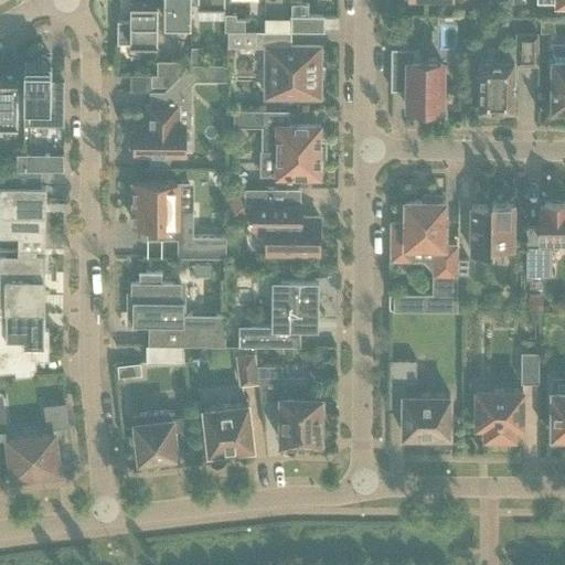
[(130,0),(130,20),(119,20),(117,20),(117,43),(157,43),(157,0),(130,0)]
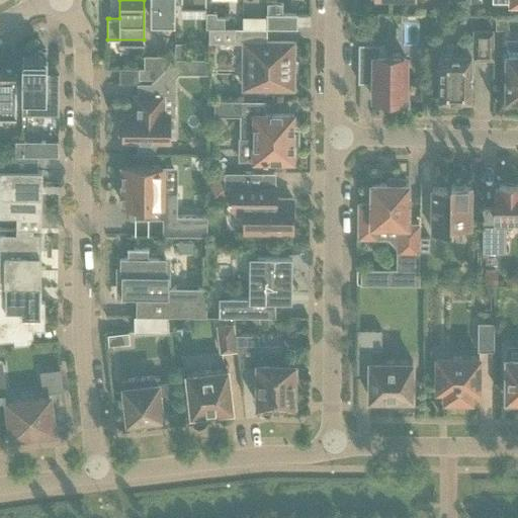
[(150,0),(151,19),(154,19),(154,23),(172,24),(172,19),(175,19),(175,0),(150,0)]
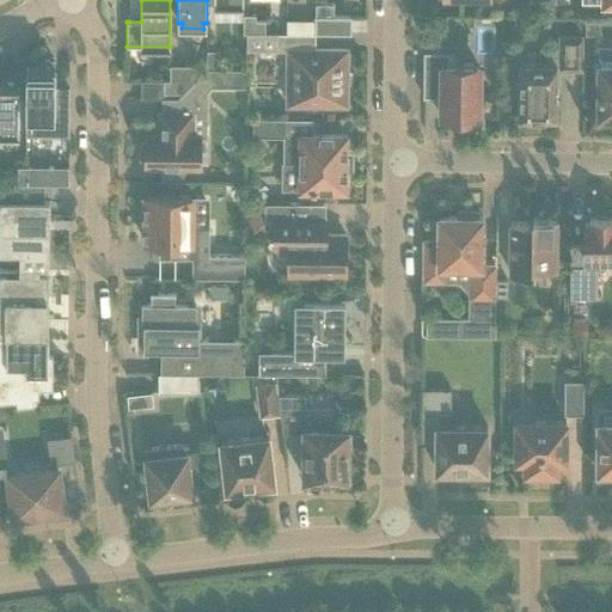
[(329,17),(329,5),(316,4),(316,17),(329,17)]
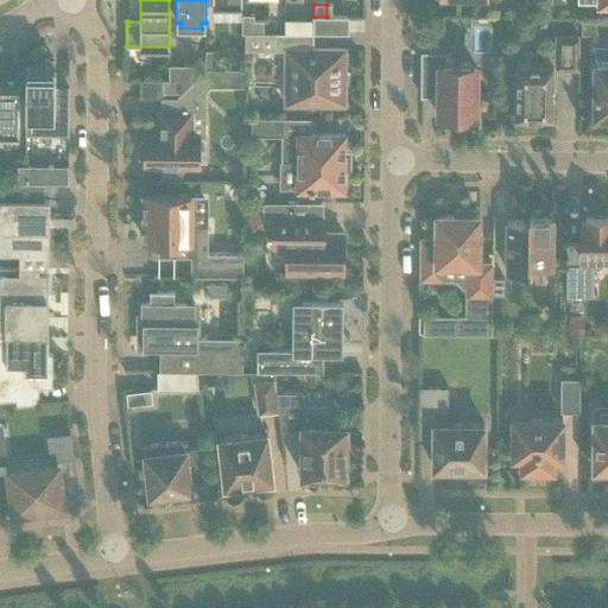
[(254,20),(254,16),(242,16),(242,33),(264,33),(264,20),(254,20)]
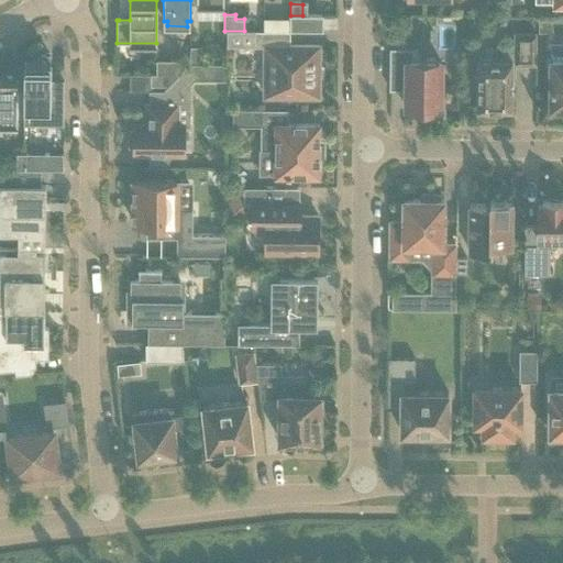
[(302,15),(290,15),(289,15),(289,31),(290,31),(323,32),(323,15),(302,15)]
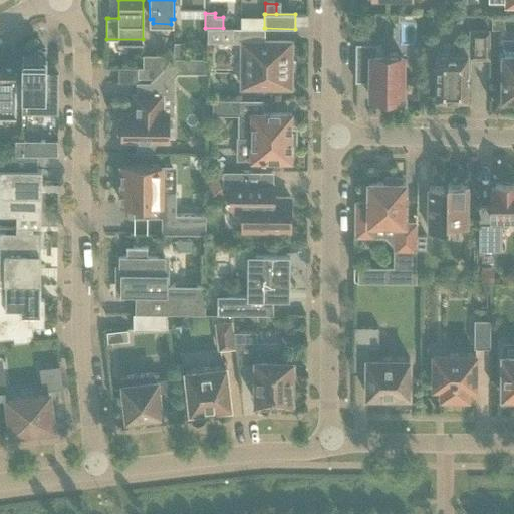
[(264,28),(223,28),(207,28),(207,43),(242,43),(242,88),(291,88),(291,42),(265,42),(265,28),(264,28)]
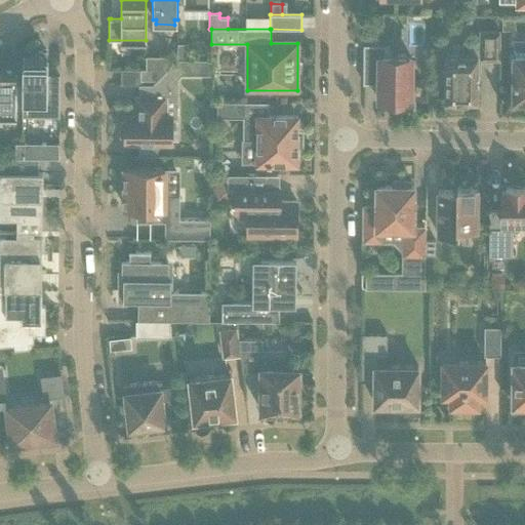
[(499,59),(499,31),(480,31),(480,42),(470,42),(470,55),(445,55),(445,101),(450,101),(450,105),(463,105),(463,101),(477,101),(477,71),(481,71),(481,59),(499,59)]
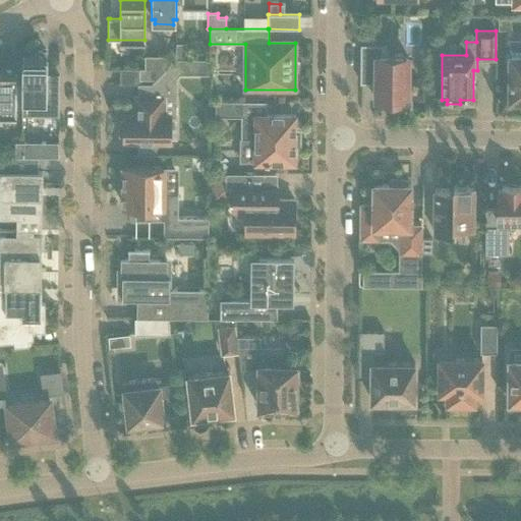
[(186,59),(186,44),(176,44),(176,59),(186,59)]
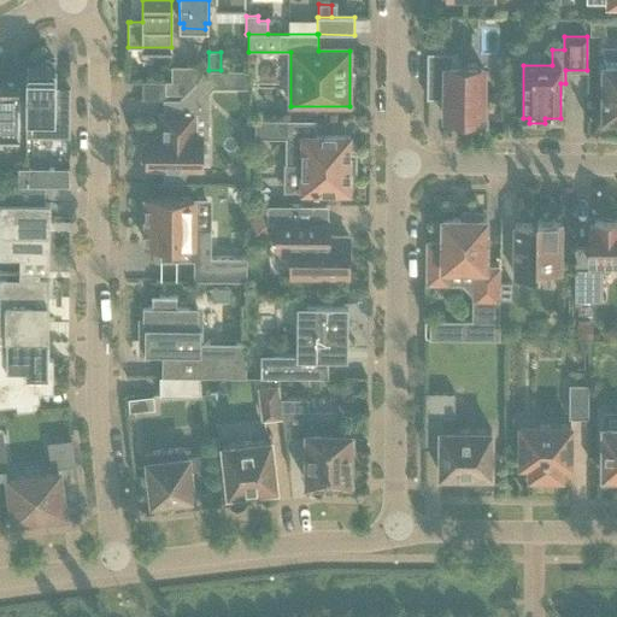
[(453,65),(453,52),(427,52),(427,99),(444,99),(444,118),(463,118),(463,122),(480,122),(480,118),(485,118),(485,94),(481,94),(481,65),(453,65)]
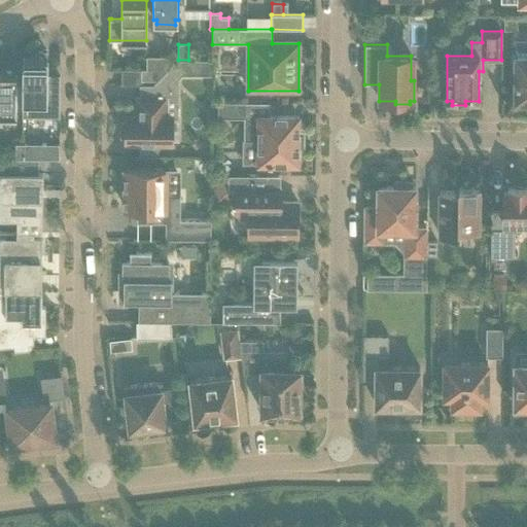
[(526,55),(515,56),(515,102),(519,102),(519,106),(526,106),(526,55)]
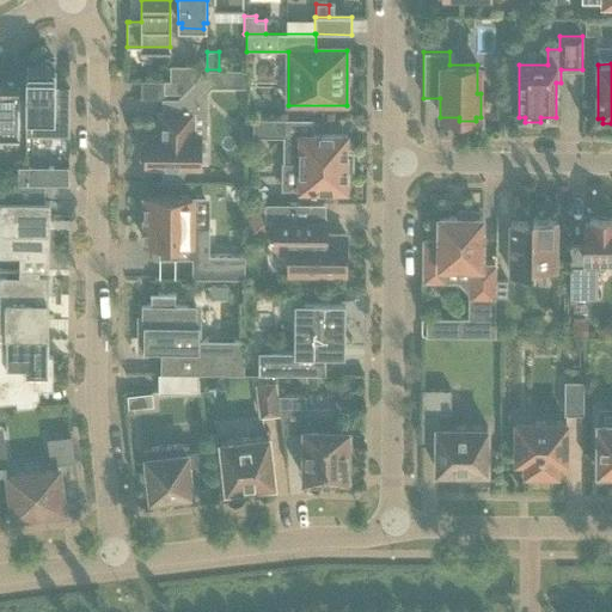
[(26,116),(26,135),(69,135),(69,86),(55,86),(55,68),(54,68),(54,65),(43,65),(43,68),(26,68),(26,116)]
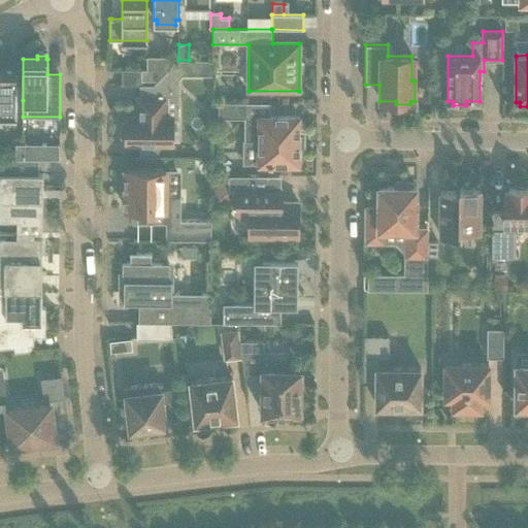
[(188,70),(178,60),(157,81),(167,91),(188,70)]
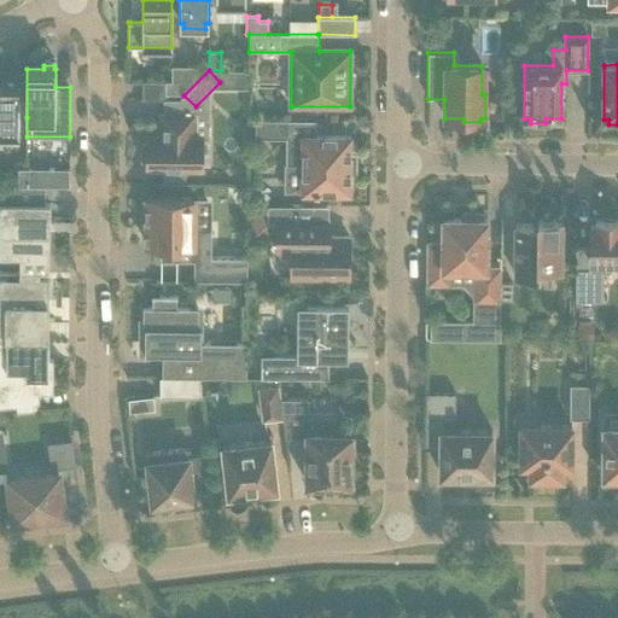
[(179,94),(179,81),(143,81),(143,99),(165,99),(165,94),(179,94)]
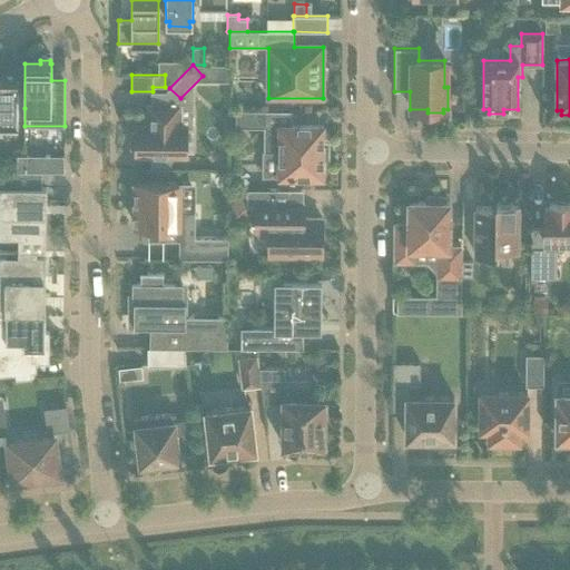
[(17,81),(17,78),(7,78),(7,81),(0,80),(0,125),(18,126),(18,81),(17,81)]
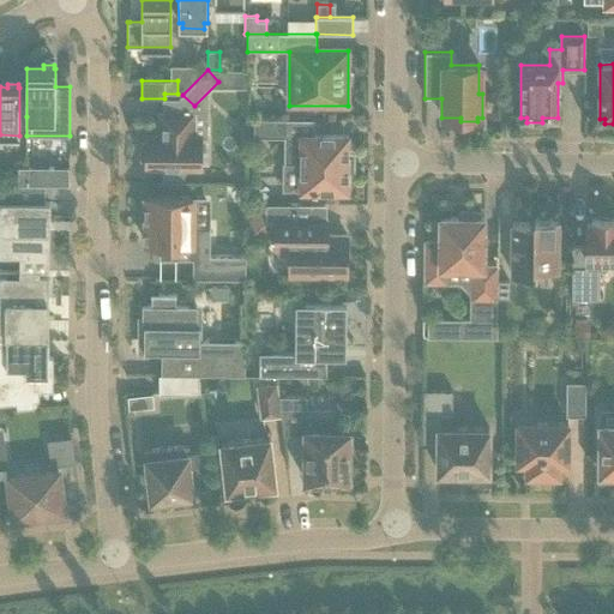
[(193,136),(193,113),(160,113),(160,134),(146,134),(146,143),(140,143),(140,161),(146,161),(145,168),(200,169),(202,136),(193,136)]
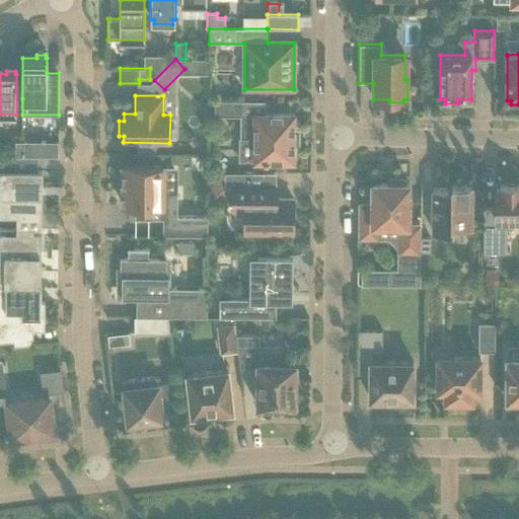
[(241,117),(241,100),(215,100),(215,116),(241,117)]
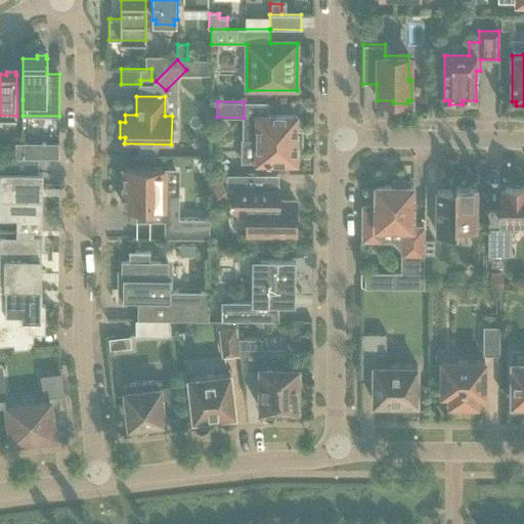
[(296,132),(297,116),(257,116),(257,122),(243,122),(243,139),(257,139),(257,163),(266,163),(266,165),(287,165),(287,163),(296,163),(296,146),(300,146),(300,132),(296,132)]
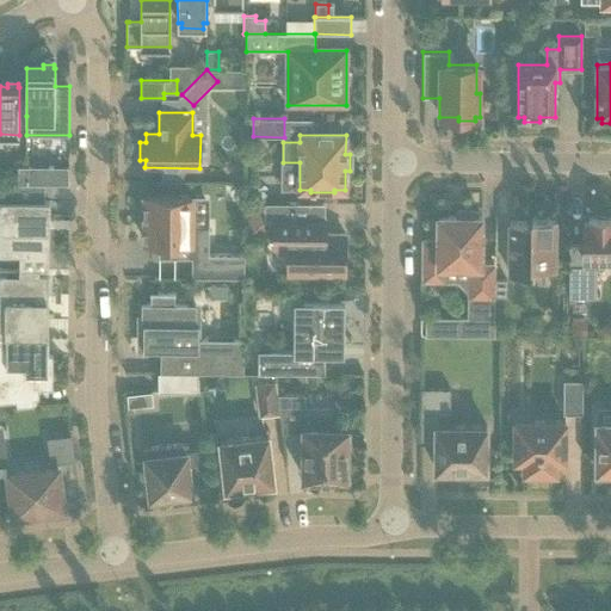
[(18,173),(18,184),(30,184),(30,173),(30,168),(18,168),(18,173)]
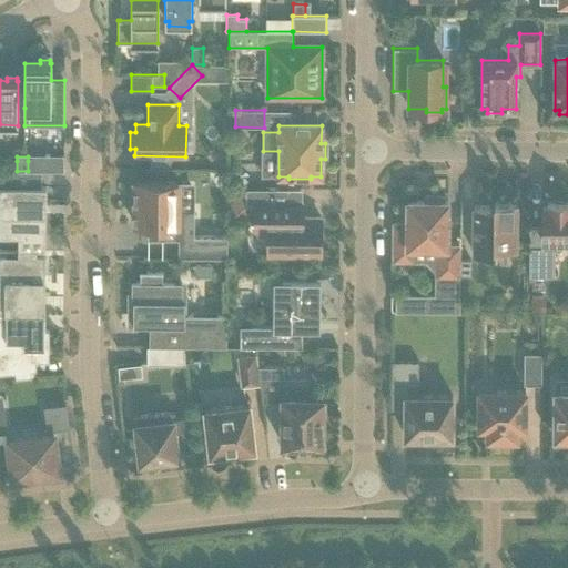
[(0,171),(0,186),(2,188),(17,188),(17,171),(0,171)]
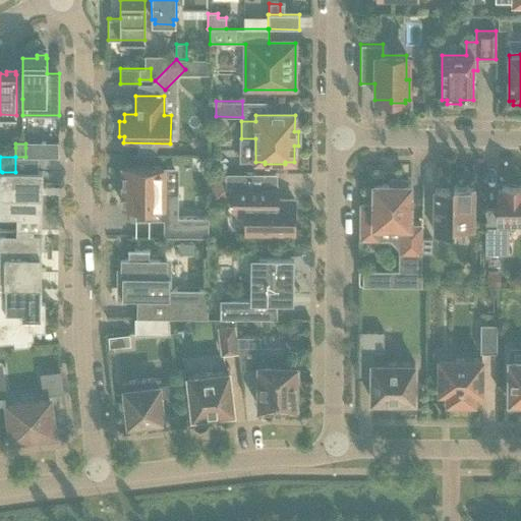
[(164,193),(164,167),(123,167),(123,170),(119,170),(119,189),(123,189),(123,207),(162,207),(162,219),(164,219),(164,237),(209,237),(209,218),(178,217),(178,193),(164,193)]
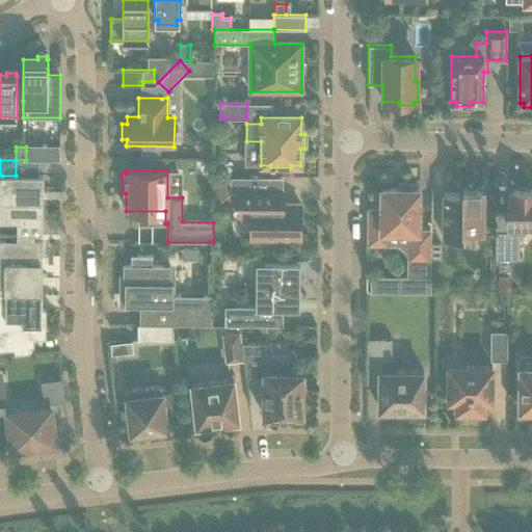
[(2,176),(0,175),(0,223),(43,223),(43,201),(41,201),(41,195),(43,195),(43,176),(2,176)]
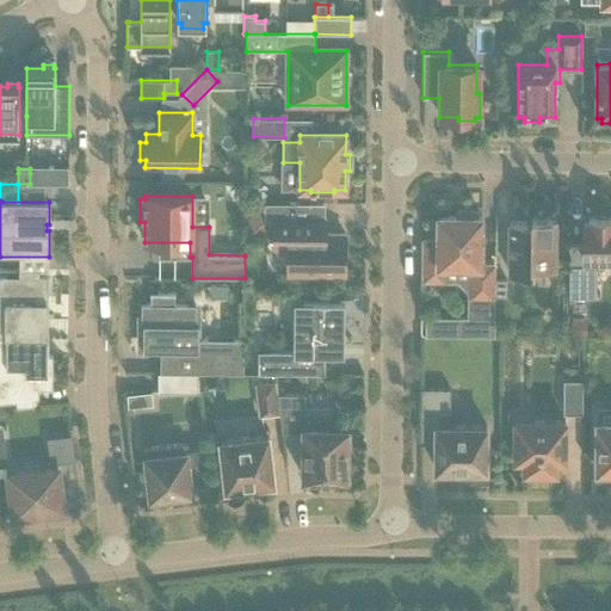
[(295,218),(295,204),(265,204),(265,209),(248,208),(248,236),(275,236),(273,250),(288,250),(288,275),(345,275),(345,235),(325,235),(321,232),(319,232),(319,220),(326,220),(326,218),(295,218)]
